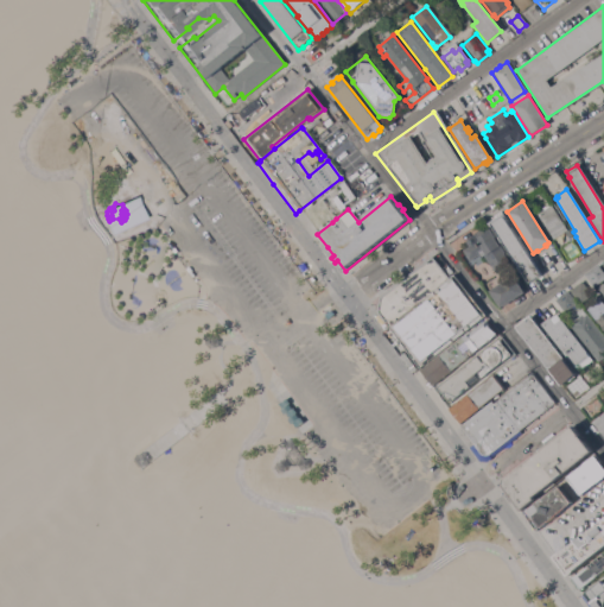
[(551,206),(566,231),(567,229),(572,236),(567,239),(570,242),(572,241),(580,254),(567,263),(559,248),(560,248),(554,239),(552,240),(536,214),(551,206)]
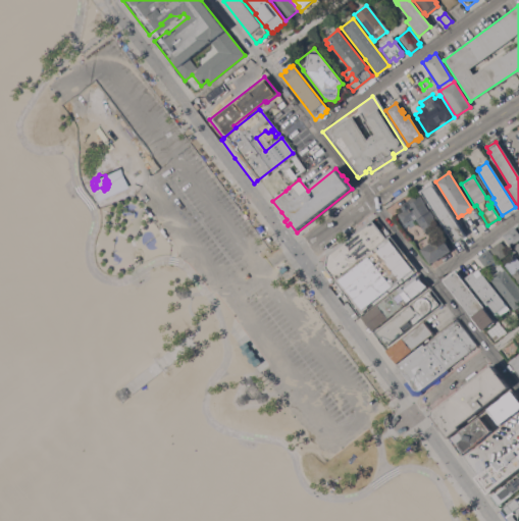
[(280,186),(284,181),(289,188),(286,191),(280,186)]
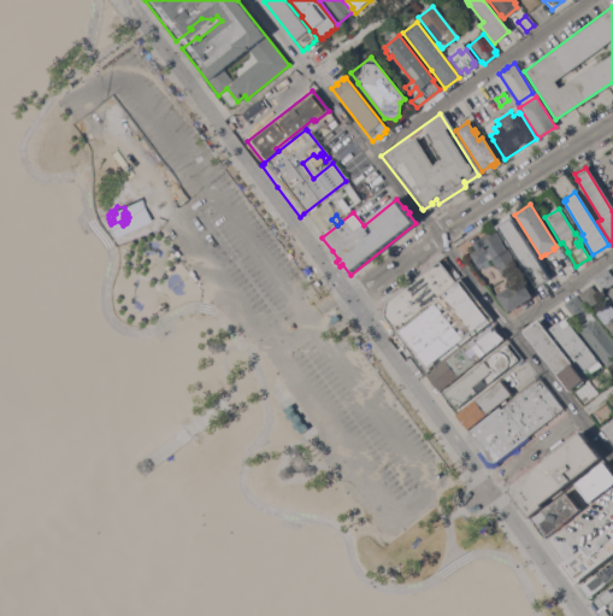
[(508,218),(511,217),(513,221),(511,222),(548,279),(535,288),(499,229),(496,230),(495,227),(497,226),(495,222),(506,215),(507,217),(508,218)]
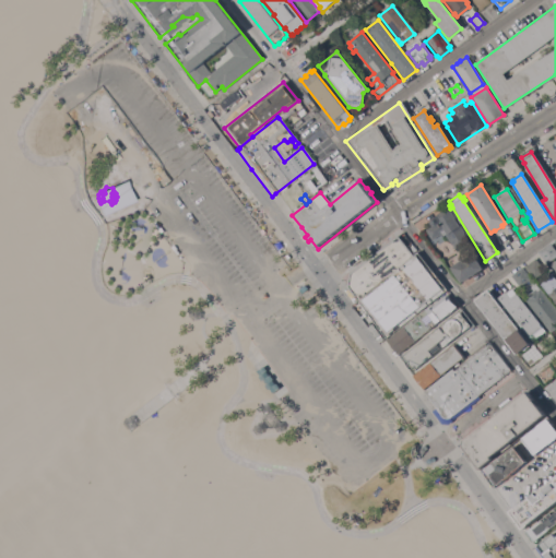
[(470,241),(456,251),(450,241),(449,242),(445,236),(441,238),(439,235),(432,240),(425,229),(430,226),(428,223),(429,220),(434,217),(433,215),(448,208),(470,241)]
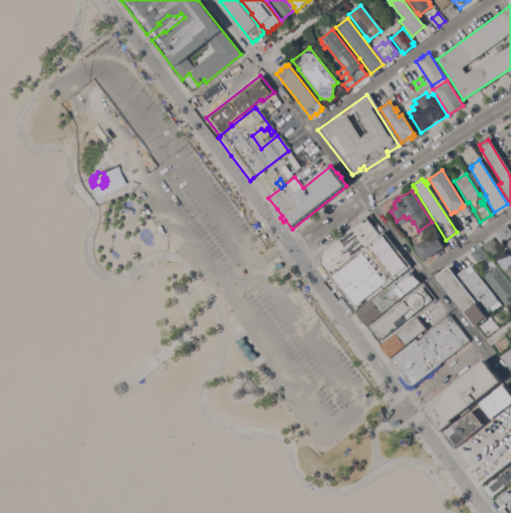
[(327,276),(325,278),(315,266),(317,265),(319,252),(318,250),(330,241),(331,243),(364,217),(379,235),(347,261),(348,262),(328,277),(327,276)]
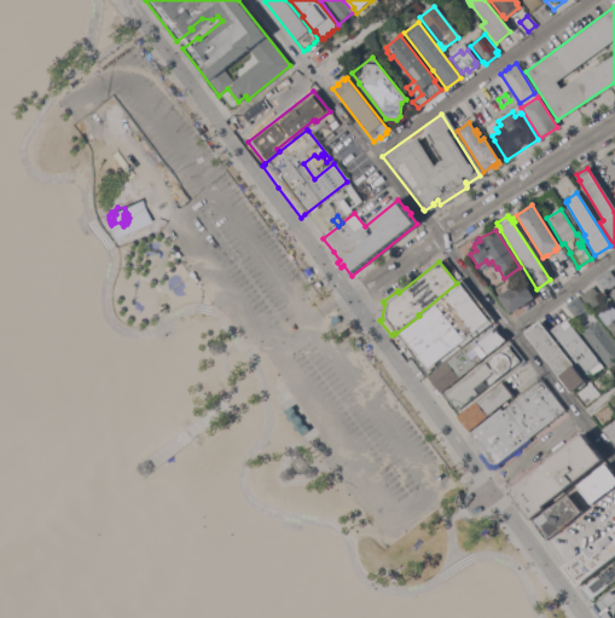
[(614,281),(614,283),(603,293),(593,279),(607,270),(608,271),(614,281)]
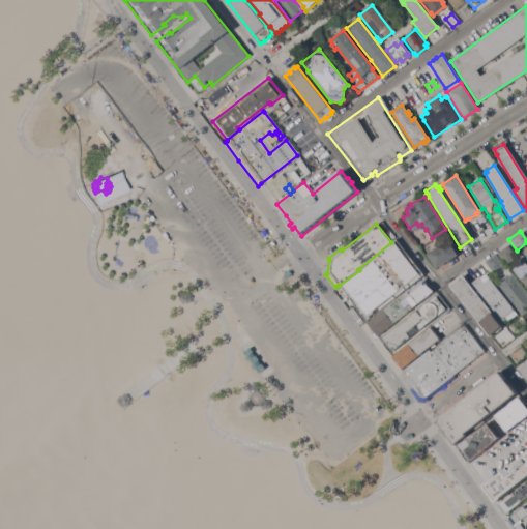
[(448,240),(458,255),(436,268),(427,254),(448,240)]
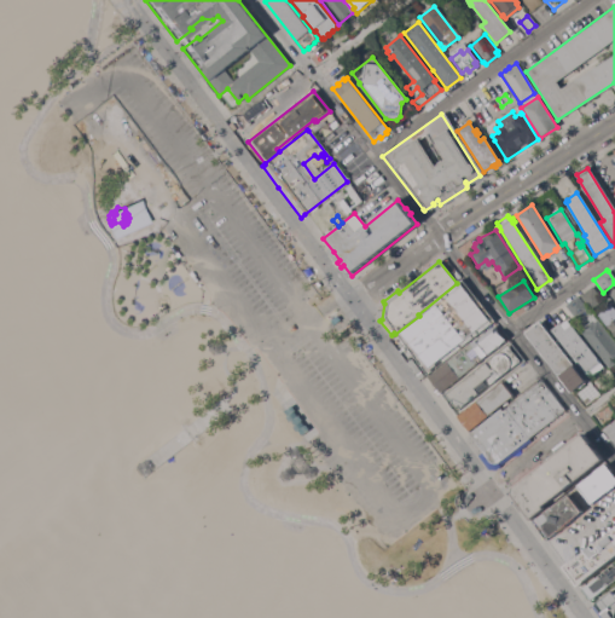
[(591,287),(602,300),(590,310),(579,296),(591,287)]
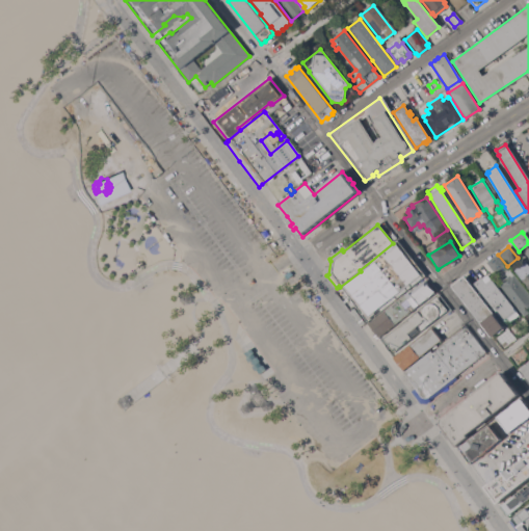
[(504,265),(494,274),(485,263),(496,255),(504,265)]
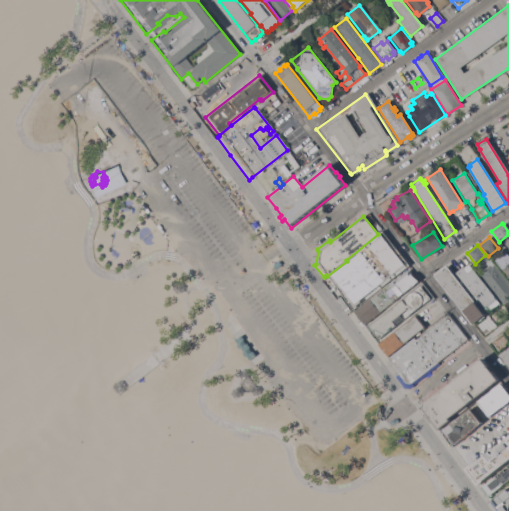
[(504,252),(508,257),(508,281),(500,270),(501,269),(493,261),(504,252)]
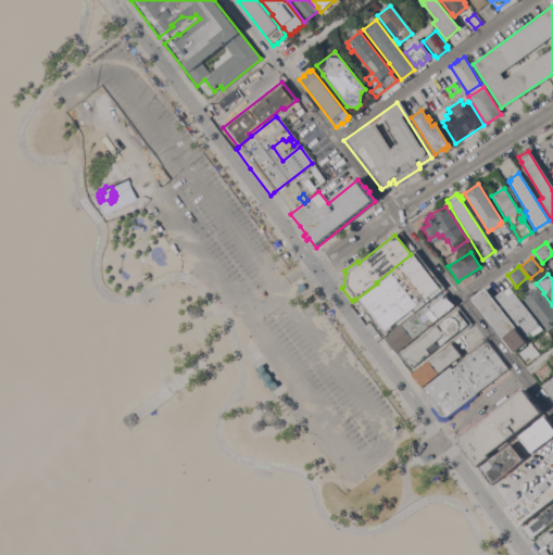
[(552,310),(552,326),(547,331),(522,299),(525,297),(523,294),(530,289),(527,286),(531,282),(552,310)]
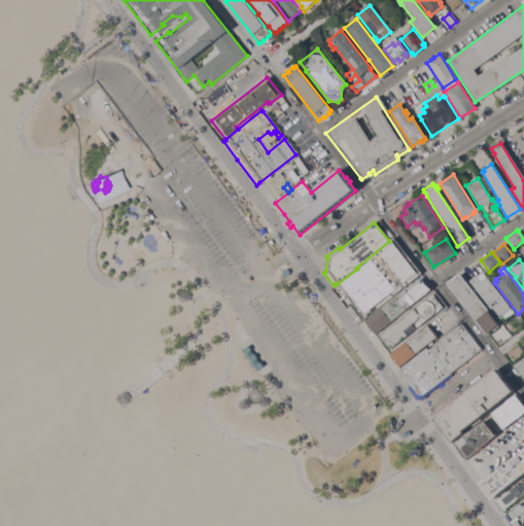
[(357,269),(365,279),(368,278),(373,284),(350,302),(337,284),(357,269)]
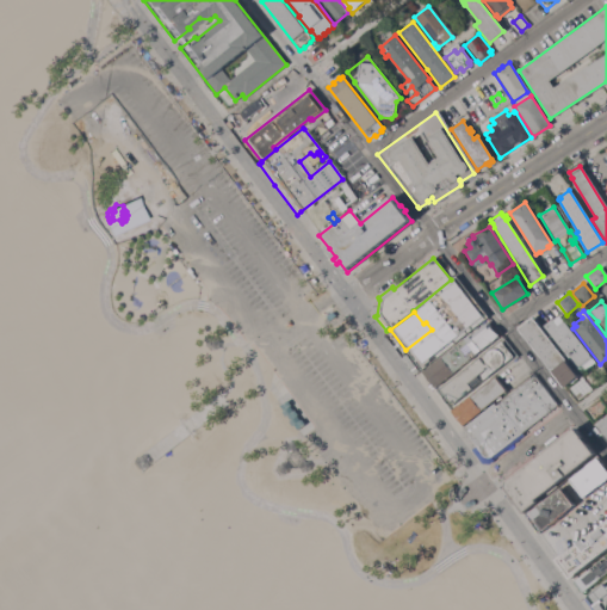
[(323,319),(330,313),(333,318),(327,324),(323,319)]
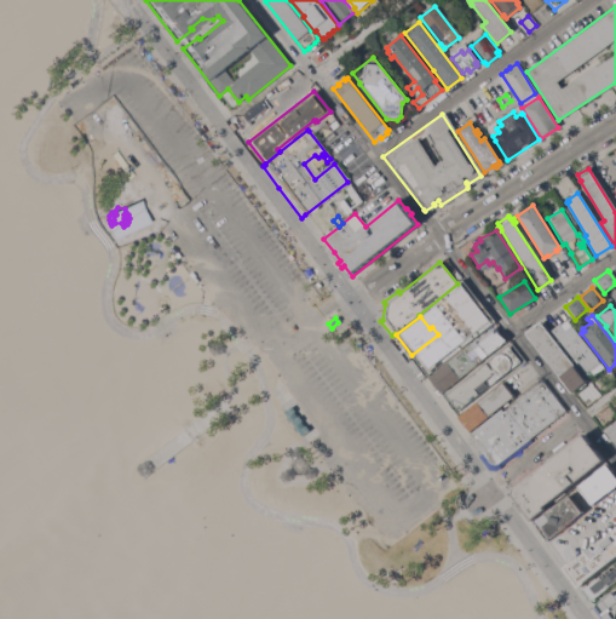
[(559,325),(560,326),(566,320),(604,367),(589,379),(551,331),(559,325)]
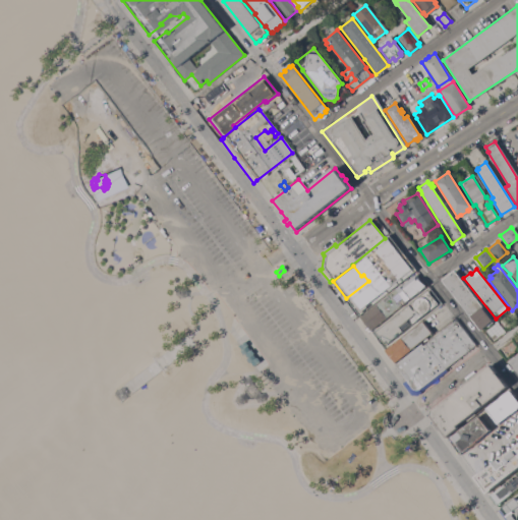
[(480,331),(441,280),(449,273),(450,275),(454,272),(493,322),(492,323),(492,324),(486,328),(485,327),(480,331)]
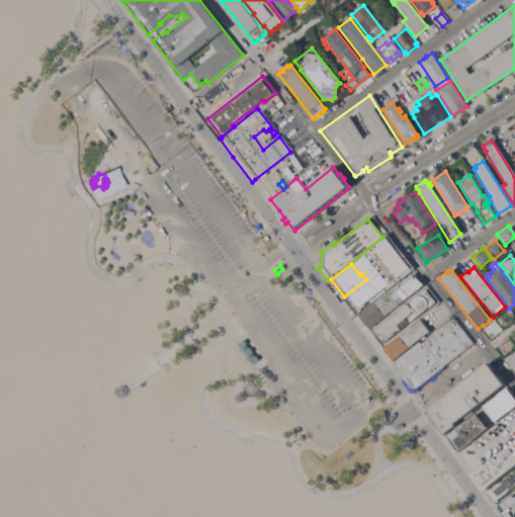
[(357,316),(395,285),(406,299),(368,329),(357,316)]
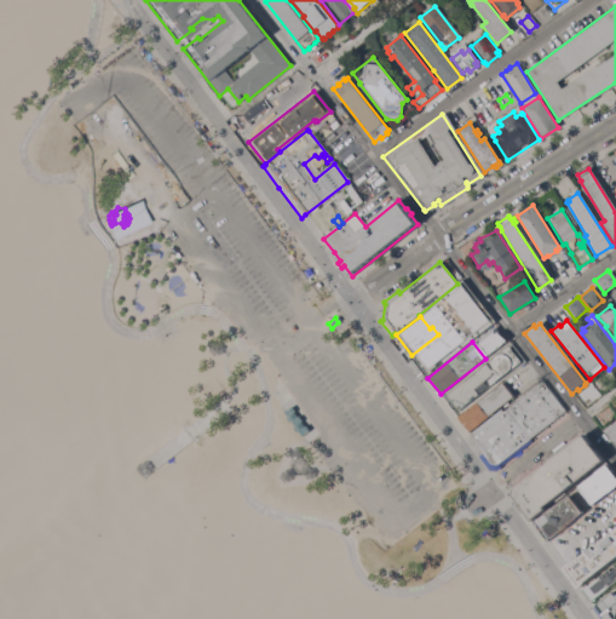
[(219,355),(217,356),(214,357),(212,356),(211,356),(208,355),(207,353),(207,350),(207,348),(208,345),(209,344),(212,343),(214,343),(217,343),(219,344),(220,347),(220,349),(220,351),(220,353),(219,355)]
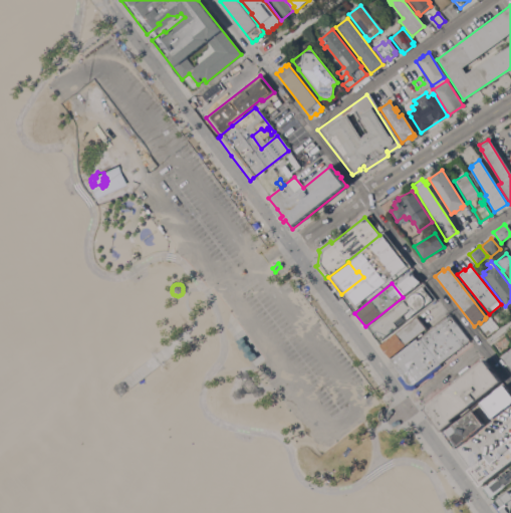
[(422,287),(432,300),(381,340),(379,337),(377,337),(376,337),(375,336),(370,328),(422,287)]
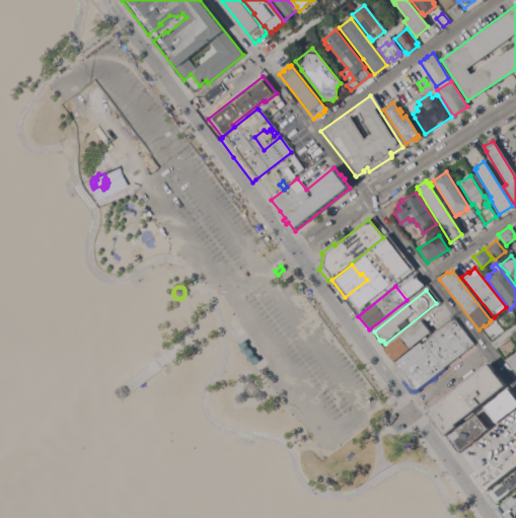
[(417,392),(410,391),(411,388),(409,386),(407,388),(401,382),(404,380),(393,365),(421,344),(422,345),(453,319),(472,345),(425,382),(427,384),(420,389),(419,388),(418,389),(417,392)]
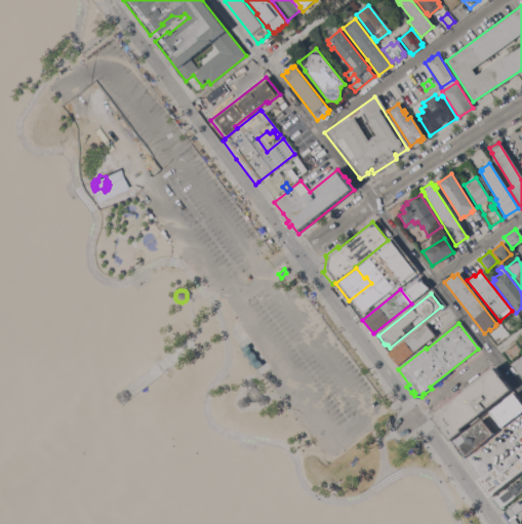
[(404,340),(425,324),(434,336),(397,366),(387,354),(404,340)]
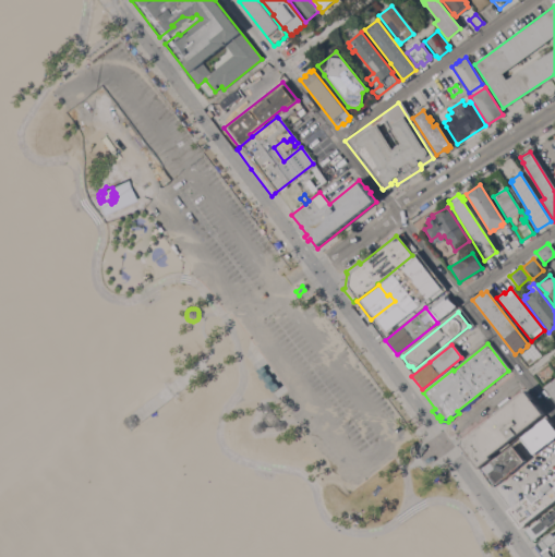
[(261,366),(265,371),(264,372),(266,376),(267,375),(270,379),(269,380),(273,385),(274,384),(277,388),(270,394),(267,389),(266,390),(262,386),(264,385),(261,380),(260,382),(256,377),(257,376),(254,372),(261,366)]
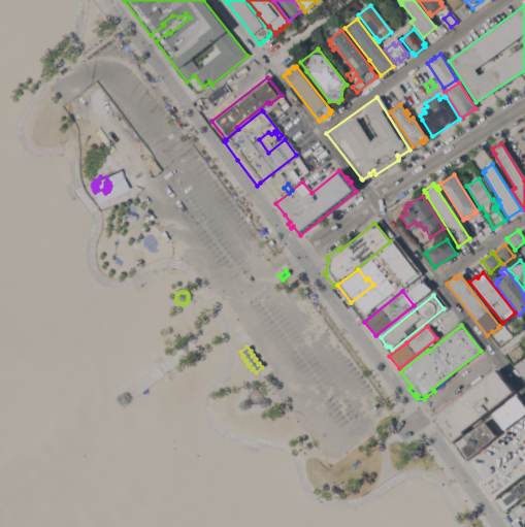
[(524,383),(513,367),(524,358),(524,383)]
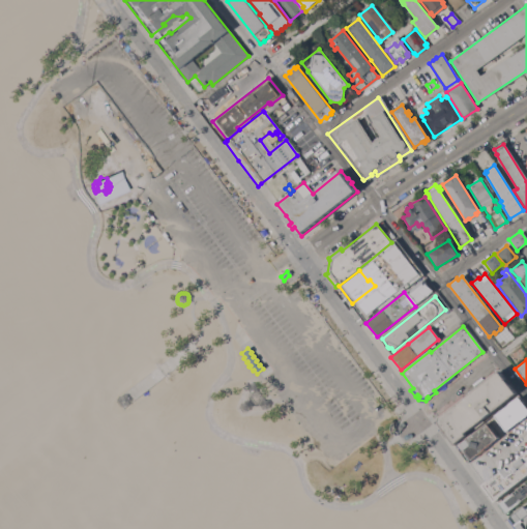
[(505,381),(507,380),(513,386),(510,388),(516,394),(465,434),(467,436),(456,444),(439,424),(440,417),(498,372),(499,373),(505,381)]
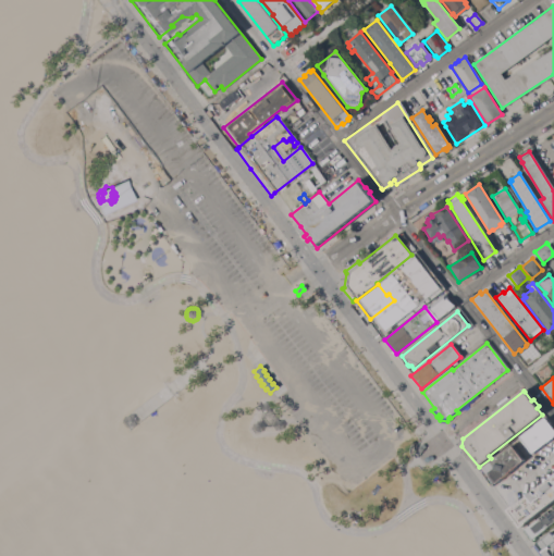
[(121,425),(123,420),(130,418),(133,420),(135,423),(133,430),(125,431),(121,425)]
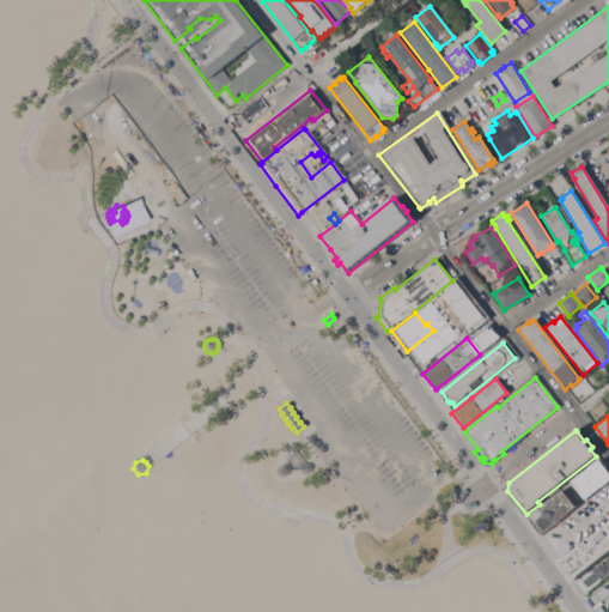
[(598,460),(608,473),(608,480),(585,500),(571,483),(598,460)]
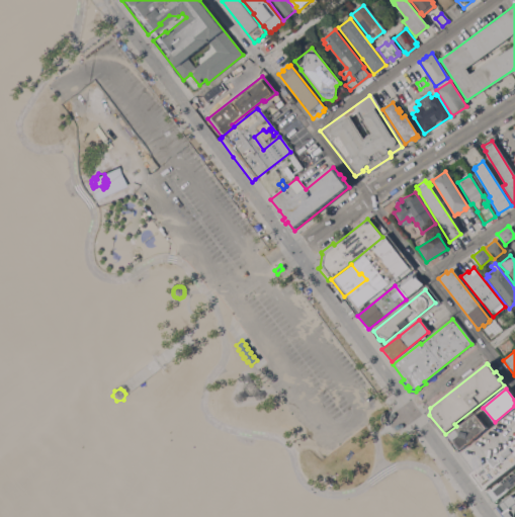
[(487,429),(457,451),(446,436),(475,414),(487,429)]
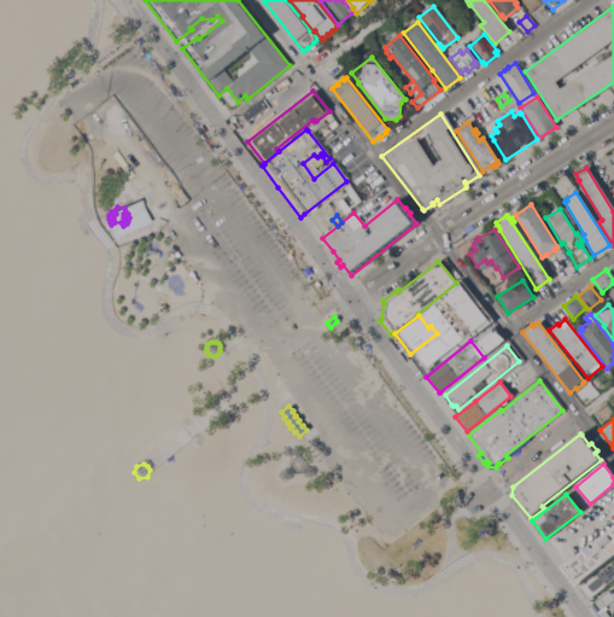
[(613,556),(583,581),(584,582),(578,587),(572,580),(571,581),(567,575),(568,574),(562,566),(569,562),(613,525),(613,556)]
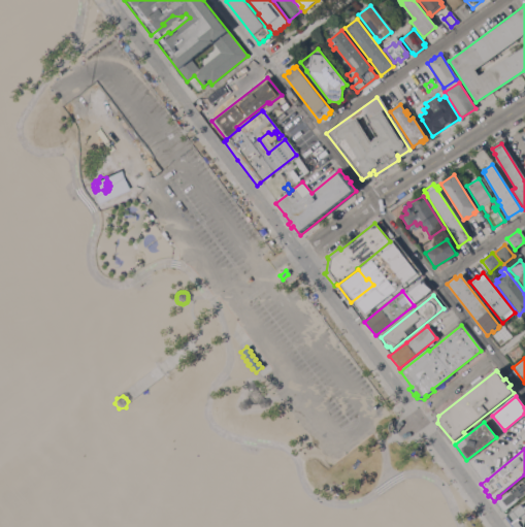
[(524,494),(503,512),(496,502),(519,485),(521,487),(524,483),(524,494)]
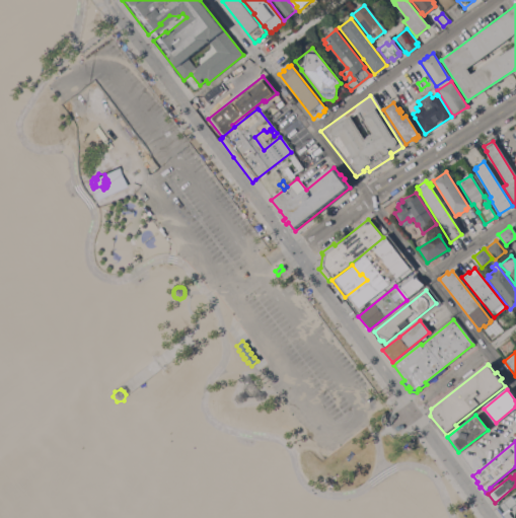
[(497,507),(512,496),(514,499),(515,497),(515,517),(501,517),(495,510),(498,508),(497,507)]
